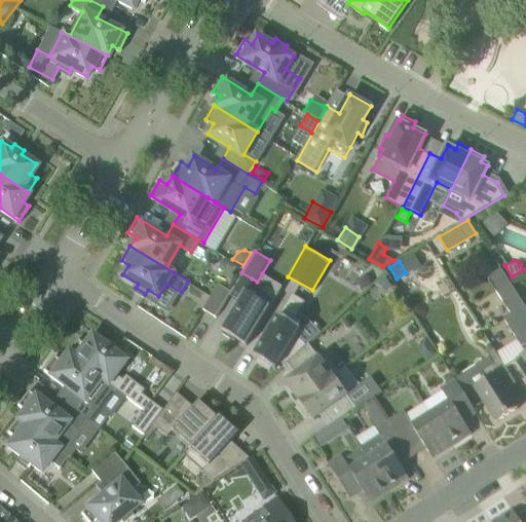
[(525,304),(524,302),(501,266),(488,274),(511,310),(505,314),(519,335),(496,349),(500,357),(506,366),(517,359),(525,373),(525,304)]
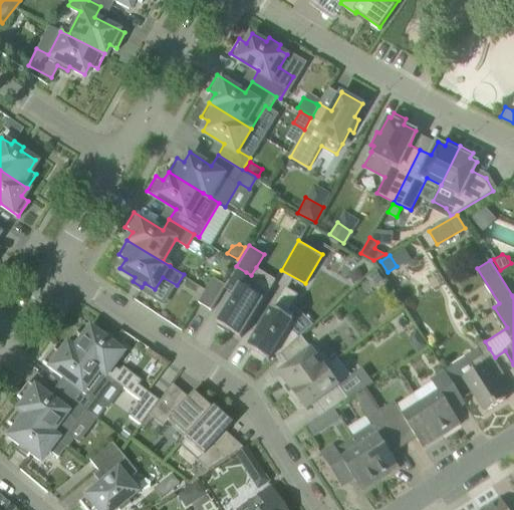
[(251,275),(246,272),(235,292),(226,306),(227,307),(217,324),(229,332),(231,329),(241,335),(266,293),(275,278),(256,267),(251,275)]
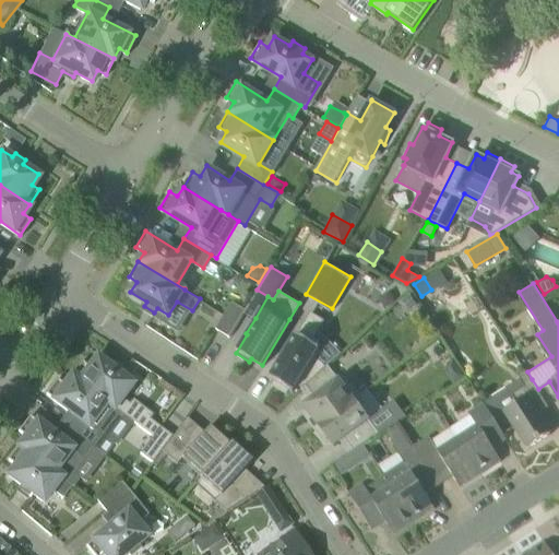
[(399,299),(408,313),(419,305),(409,291),(399,299)]
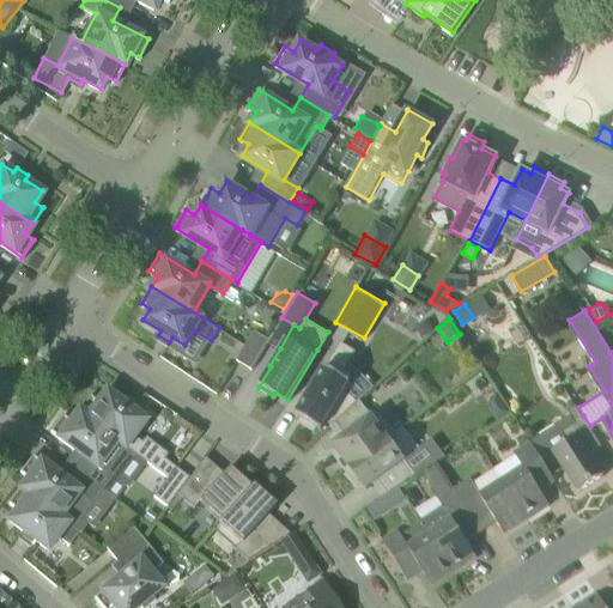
[(269,338),(254,329),(246,344),(260,352),(268,341),(269,338)]
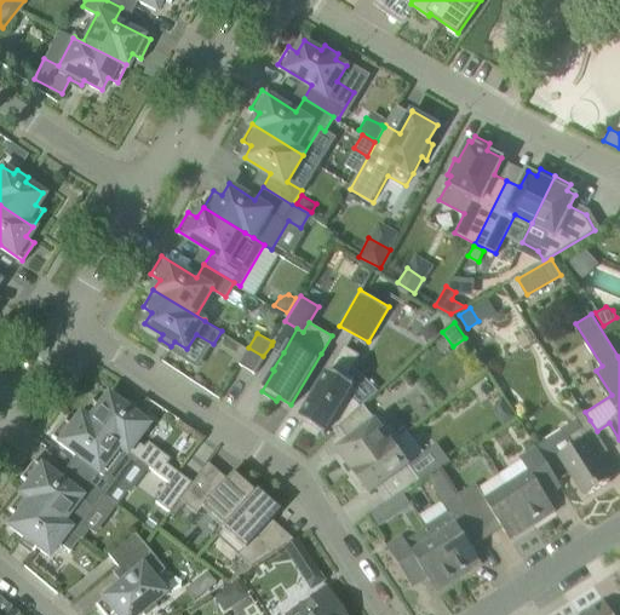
[(337,429),(339,426),(362,404),(350,392),(354,385),(344,379),(360,354),(344,344),(300,418),(325,432),(329,424),(337,429)]
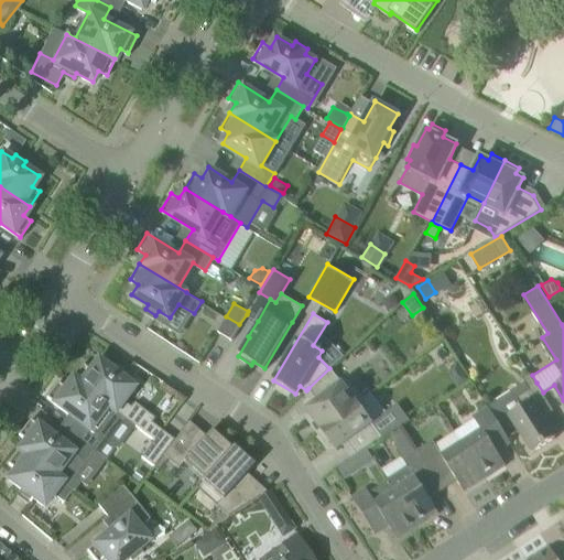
[(239,324),(226,316),(218,330),(231,338),(239,324)]
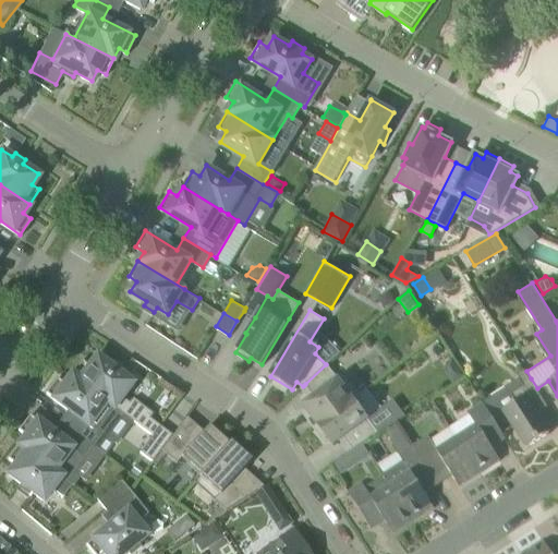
[(152,459),(160,447),(171,433),(149,417),(153,410),(133,396),(130,400),(121,395),(132,381),(121,373),(124,369),(113,361),(111,365),(96,354),(88,363),(82,358),(71,373),(120,410),(152,433),(140,449),(152,459)]
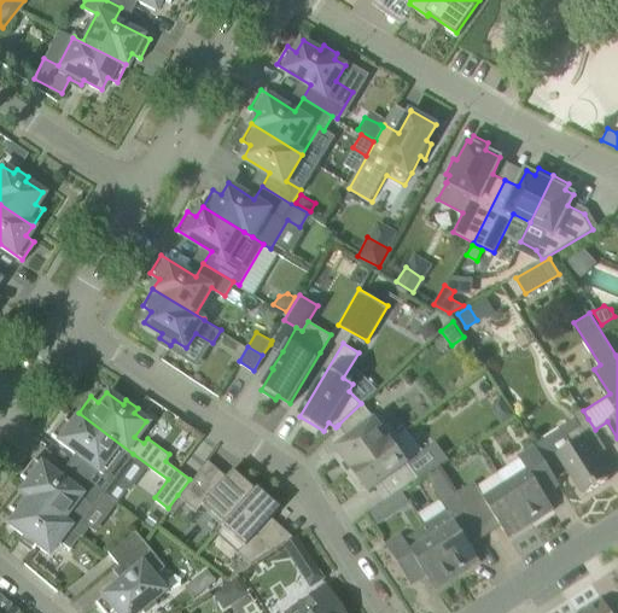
[(516,413),(501,393),(494,398),(493,410),(502,422),(516,413)]
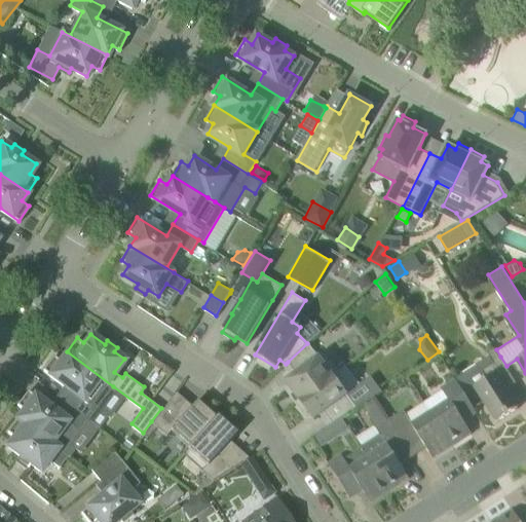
[(287,387),(297,401),(339,369),(323,352),(318,356),(308,342),(307,343),(288,362),(296,373),(286,380),(290,385),(287,387)]
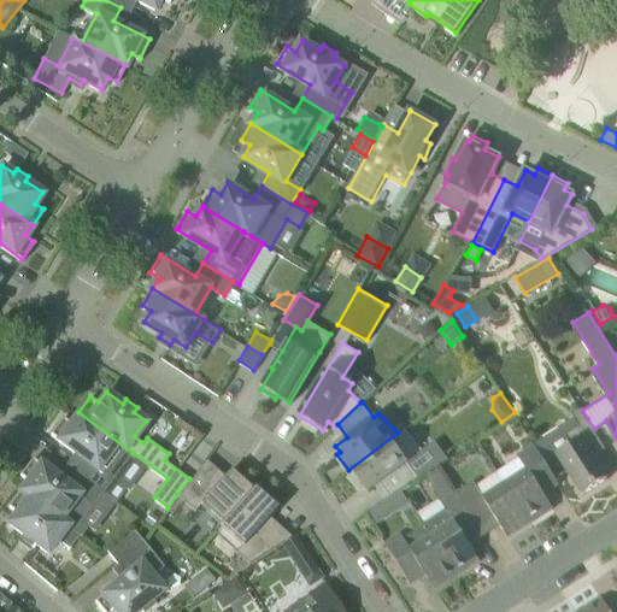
[(587,418),(582,410),(579,406),(571,411),(574,415),(559,425),(571,443),(557,452),(583,493),(607,477),(593,454),(605,447),(594,429),(587,418)]
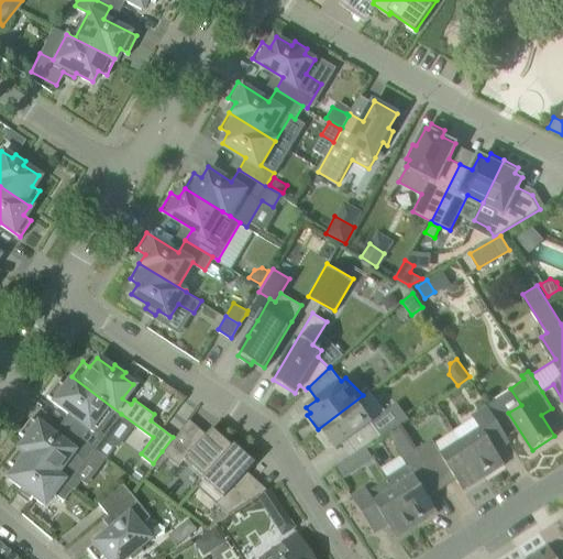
[(75,417),(67,428),(92,447),(100,436),(103,438),(121,414),(72,376),(64,385),(57,380),(45,395),(75,417)]
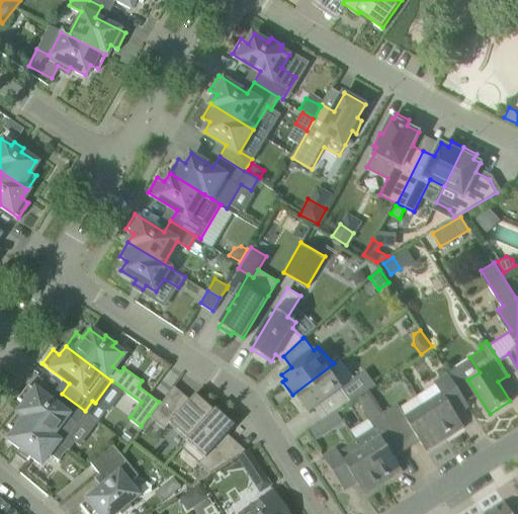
[(341,358),(334,363),(292,395),(301,409),(306,406),(309,411),(319,404),(327,415),(350,398),(341,387),(346,383),(354,377),(341,358)]
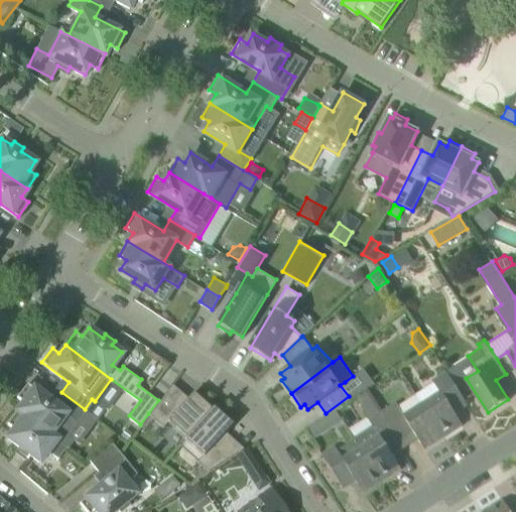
[(467,403),(456,386),(445,370),(431,378),(433,381),(440,392),(423,403),(443,435),(462,423),(455,411),(467,403)]
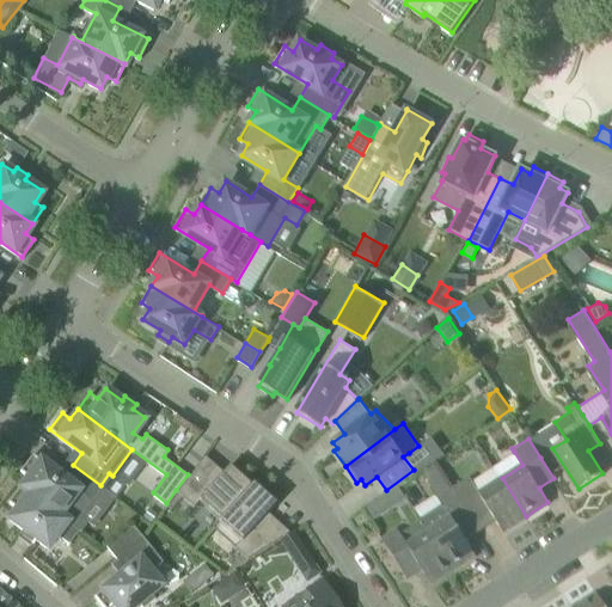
[(28,474),(20,485),(72,523),(90,498),(101,485),(73,465),(63,477),(32,452),(19,468),(28,474)]
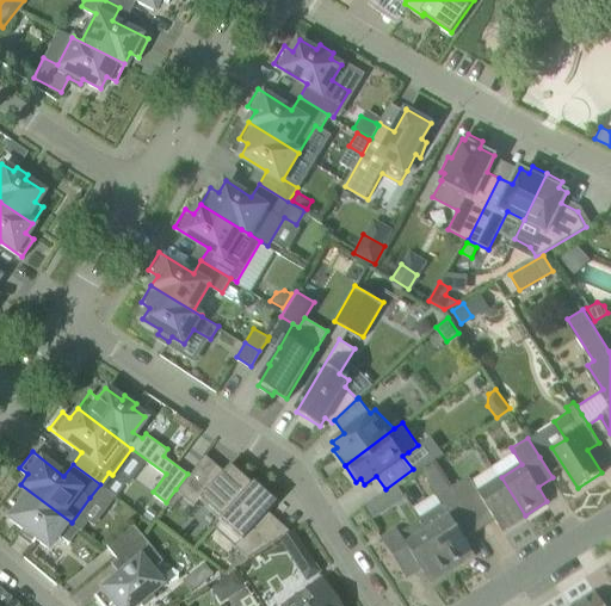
[(217,519),(250,483),(247,481),(228,463),(220,472),(202,457),(204,453),(203,452),(187,474),(176,489),(181,494),(193,505),(198,498),(218,517),(217,519)]
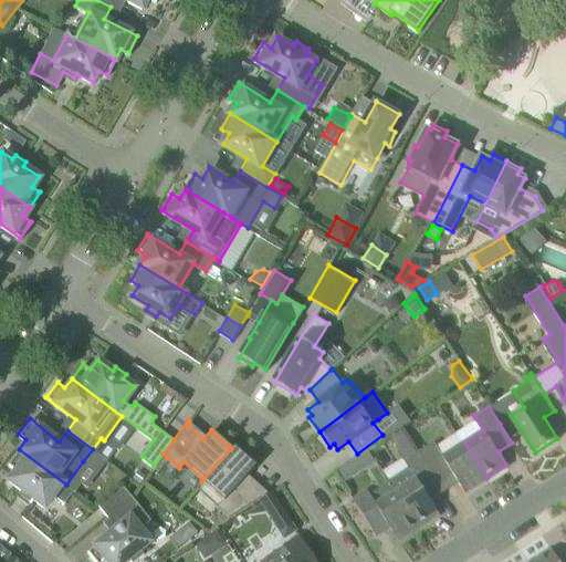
[(405,427),(391,436),(400,448),(412,439),(405,427)]
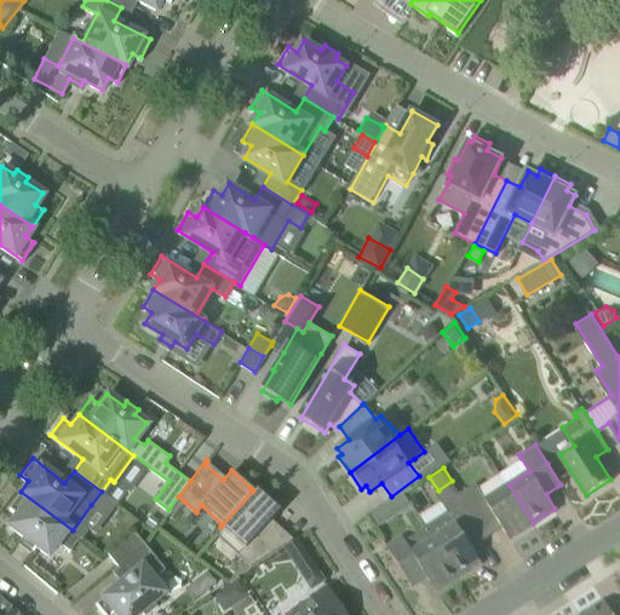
[(533,523),(509,484),(484,499),(477,486),(475,482),(459,492),(482,527),(497,517),(510,538),(533,523)]
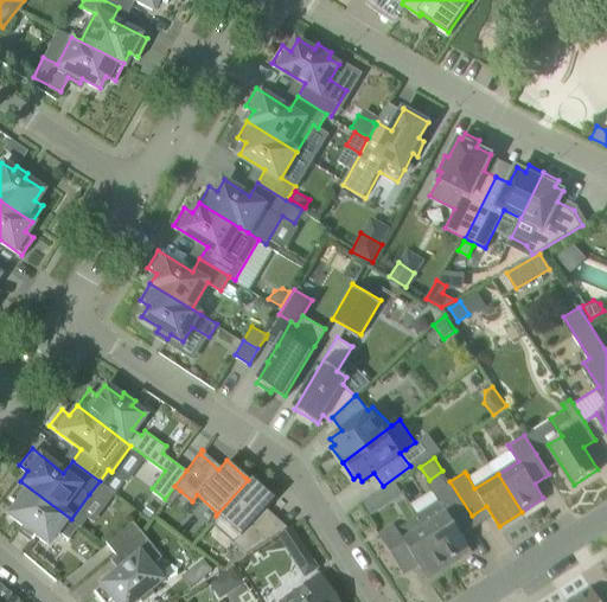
[(244,554),(278,532),(286,526),(264,506),(273,498),(250,478),(249,478),(248,480),(216,516),(217,517),(237,535),(231,540),(240,549),(244,554)]
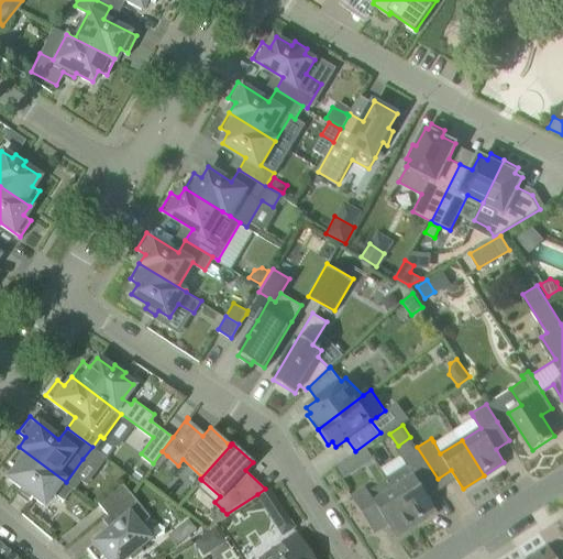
[(73,486),(66,482),(19,447),(8,461),(14,467),(8,477),(23,488),(20,491),(30,500),(32,495),(43,503),(52,492),(63,500),(73,486)]
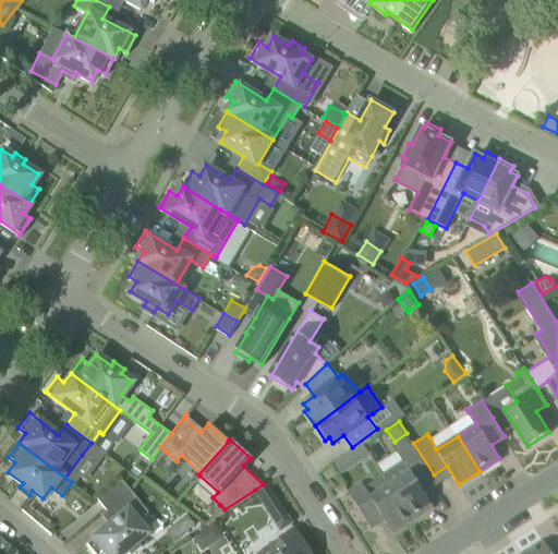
[(384,471),(384,472),(413,518),(434,505),(420,483),(434,474),(413,443),(399,452),(403,458),(384,471)]
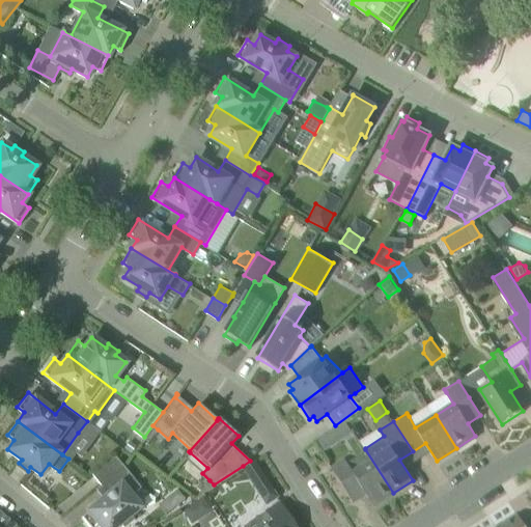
[(152,425),(144,437),(148,440),(158,430),(152,425)]
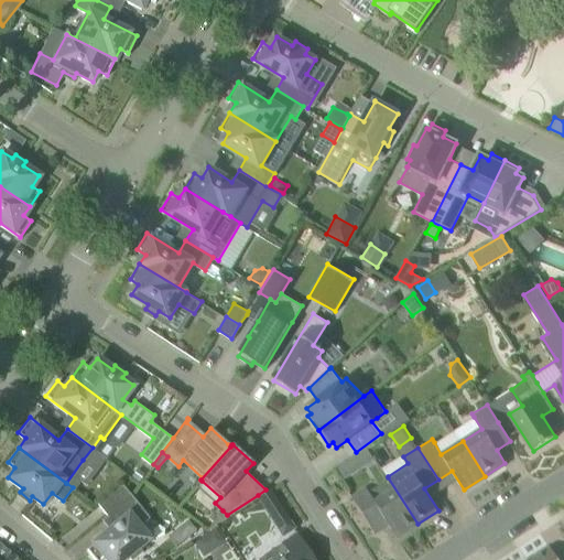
[(348,458),(336,465),(343,474),(345,477),(358,469),(350,456),(348,458)]
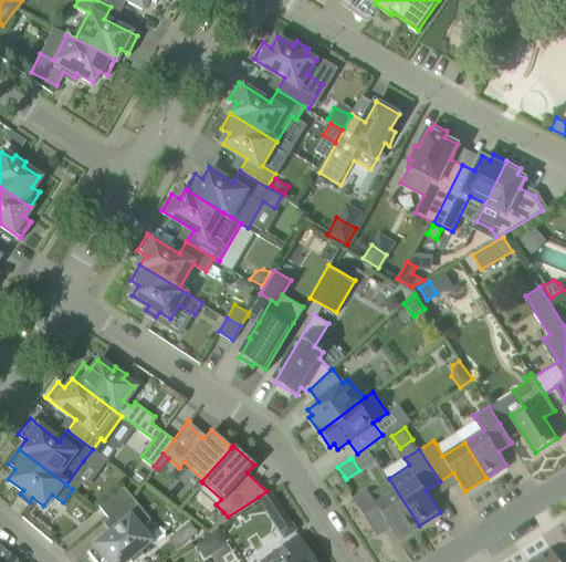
[(389,479),(369,492),(366,487),(352,496),(377,534),(390,526),(399,539),(419,526),(389,479)]
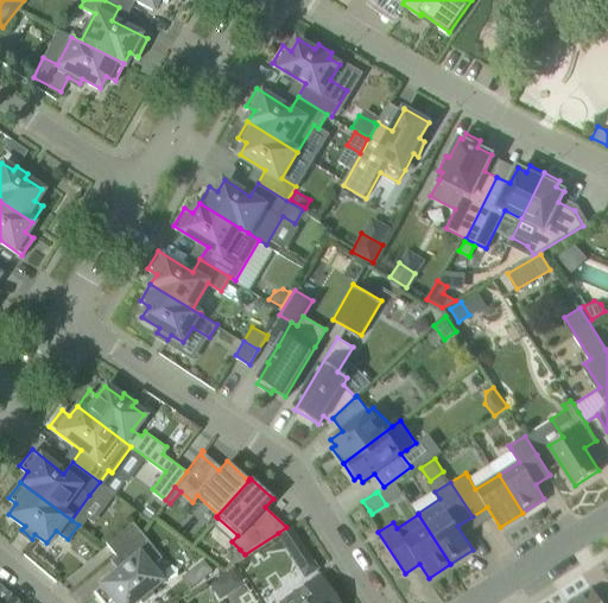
[(131,519),(103,540),(115,553),(141,532),(131,519)]
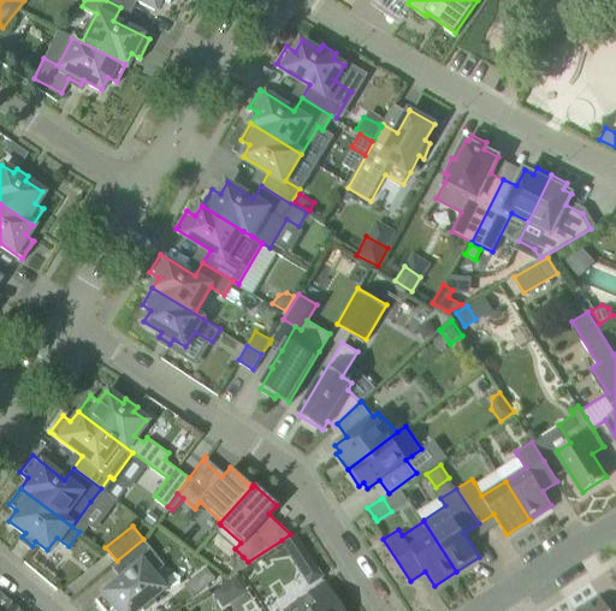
[(290,534),(282,540),(294,559),(302,562),(309,557),(294,533),(290,534)]
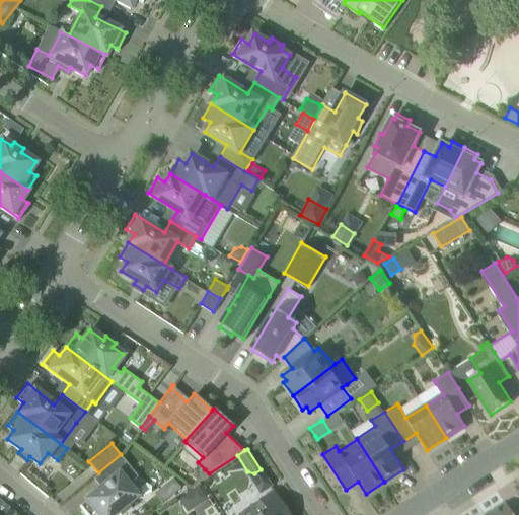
[(121,454),(98,472),(105,483),(79,504),(88,514),(93,514),(97,512),(98,514),(110,514),(118,511),(121,514),(131,507),(128,502),(136,496),(127,484),(137,474),(121,454)]
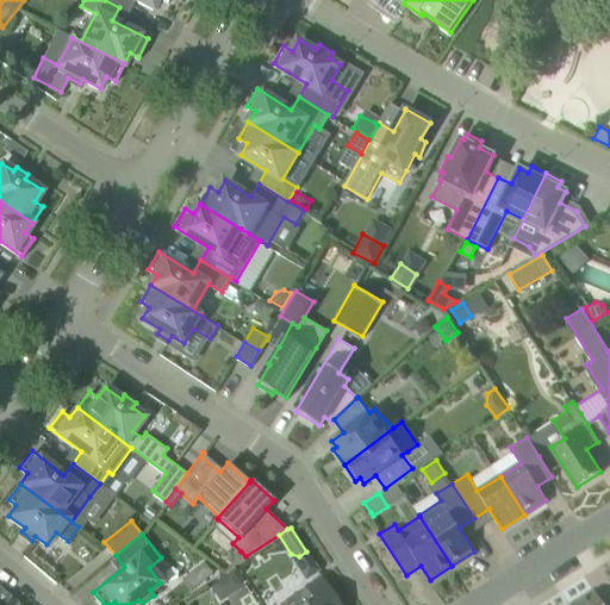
[(204,560),(194,566),(203,577),(212,571),(204,560)]
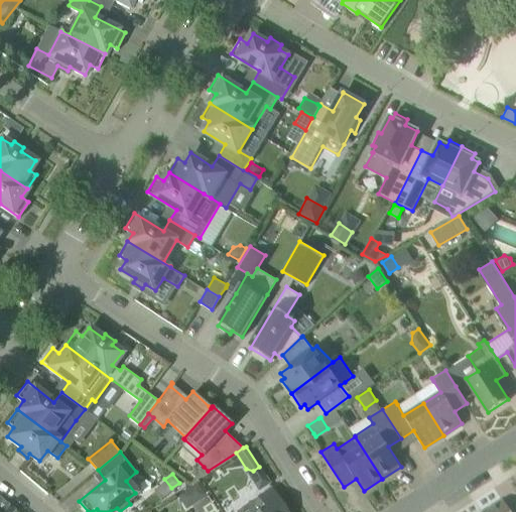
[(187,487),(197,500),(206,494),(198,481),(187,487)]
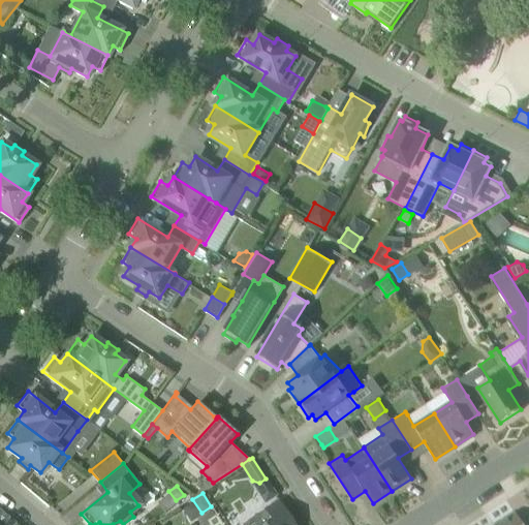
[(241,523),(242,524),(293,524),(278,499),(266,507),(241,523)]
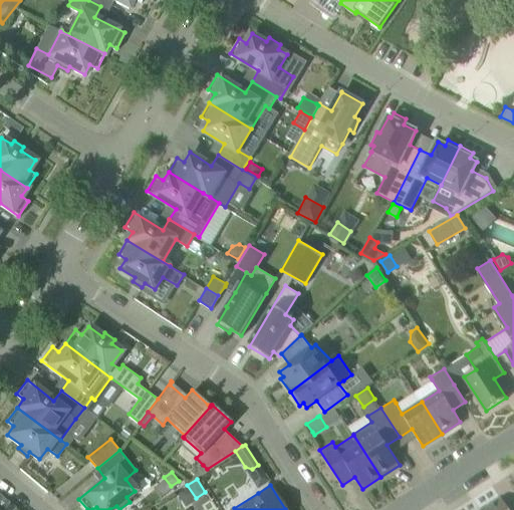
[(0,509),(9,509),(14,505),(0,493),(0,509)]
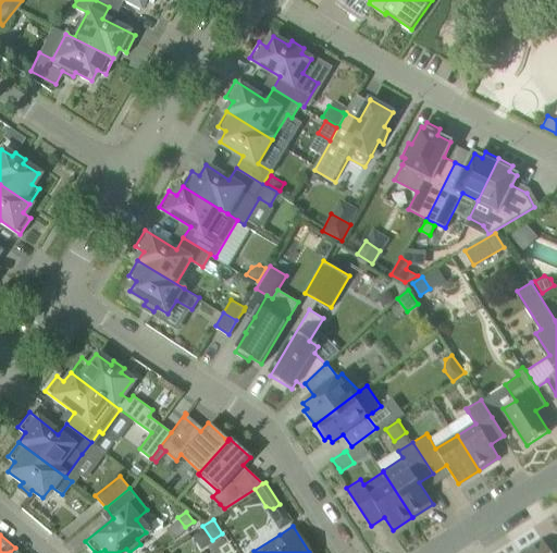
[(552,552),(543,538),(521,552),(552,552)]
